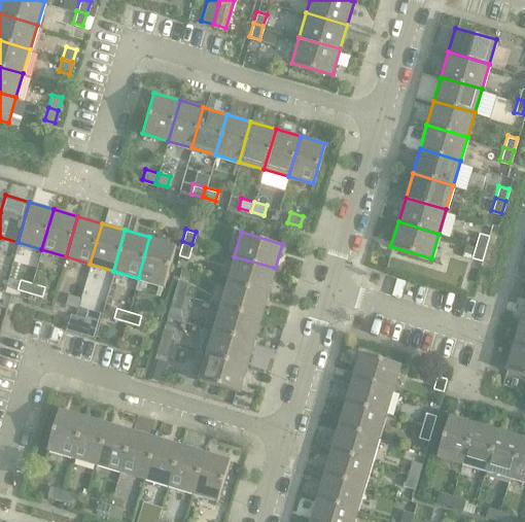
[(485,247),(489,234),(479,232),(475,244),(485,247)]
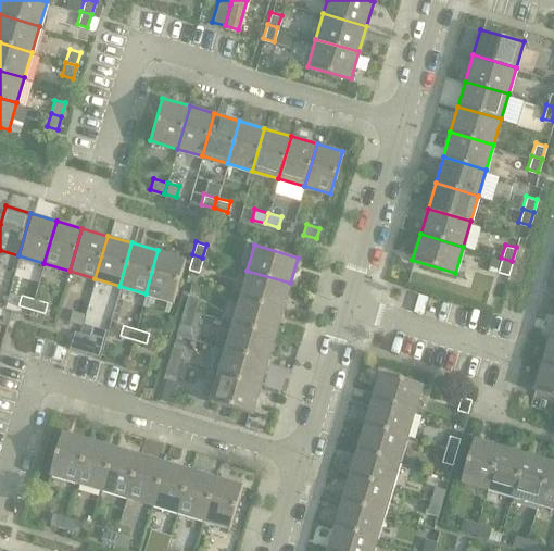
[(185,259),(158,250),(146,293),(172,301),(185,259)]
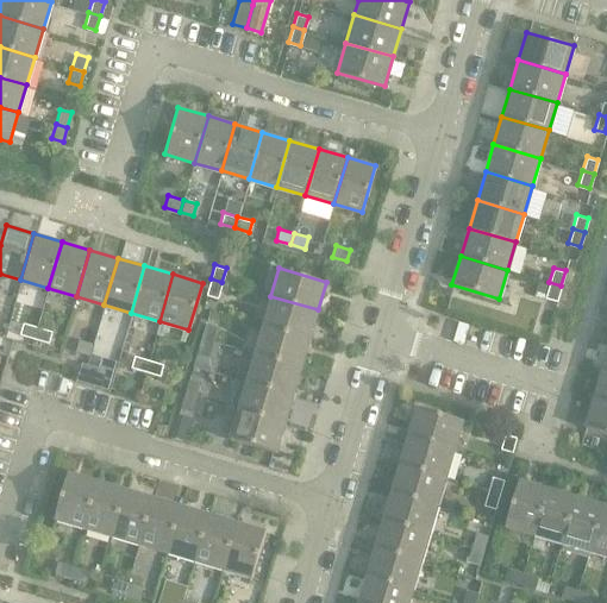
[(221,282),(211,278),(206,293),(218,296),(221,282)]
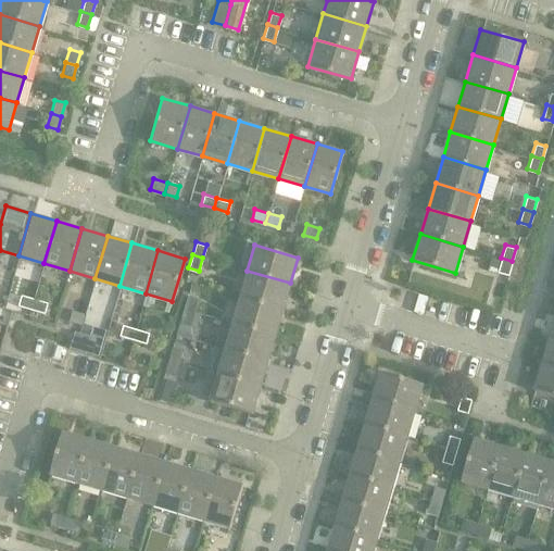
[(512,261),(501,258),(498,271),(507,274),(512,261)]
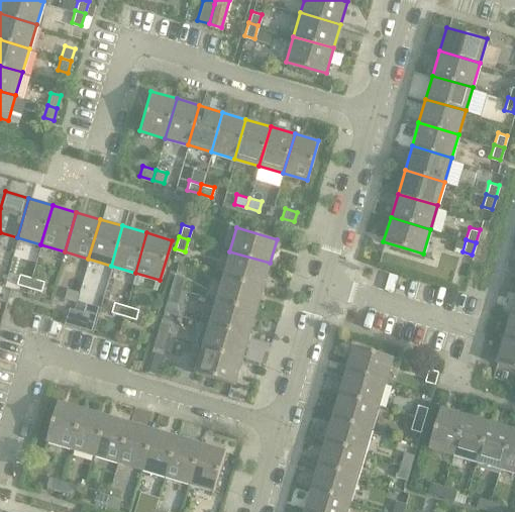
[(270,263),(229,251),(222,275),(263,287),(270,263)]
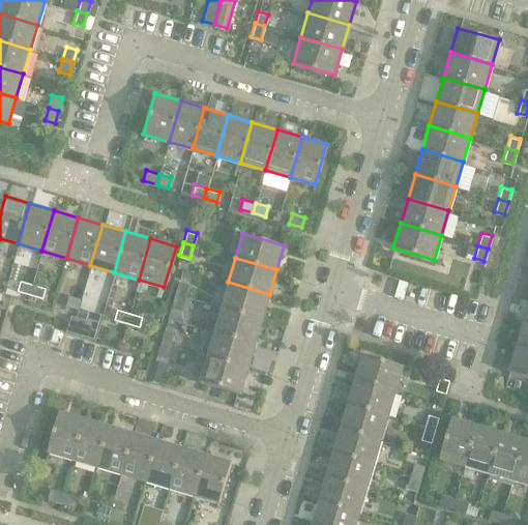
[(17,289),(29,293),(32,283),(20,280),(17,289)]
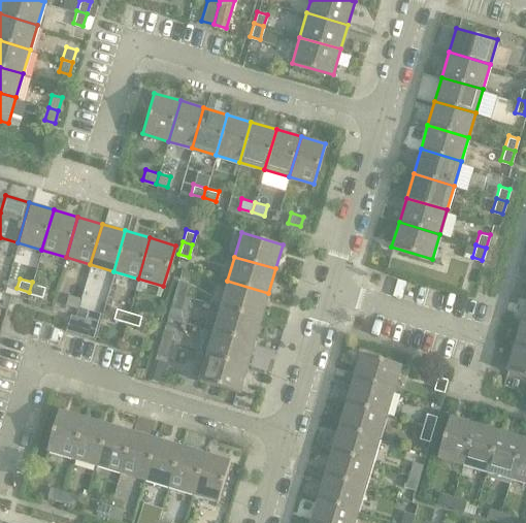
[(188,283),(177,280),(174,291),(184,294),(188,283)]
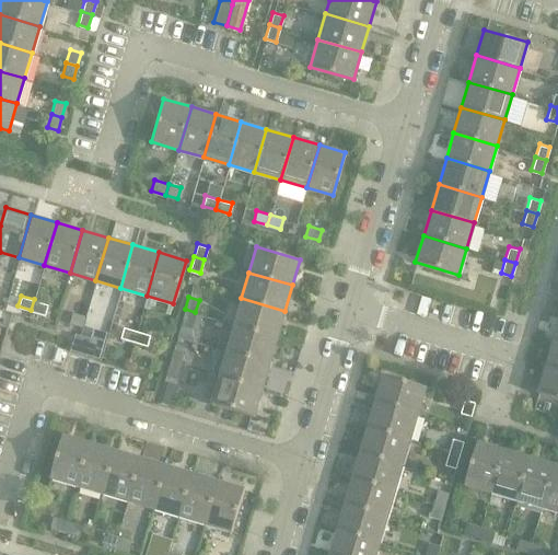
[(285,311),(241,298),(233,324),(277,336),(285,311)]
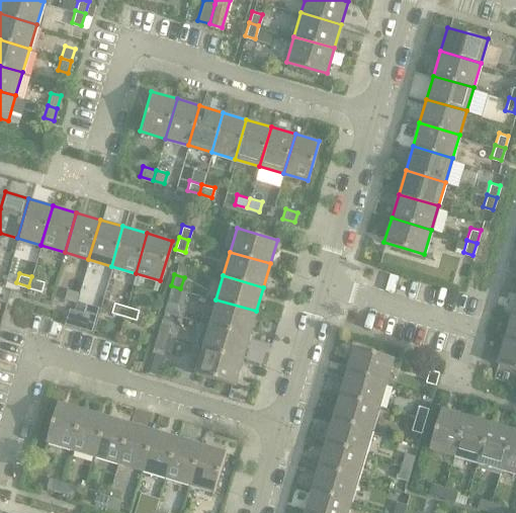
[(44,280),(31,276),(28,286),(40,290),(44,280)]
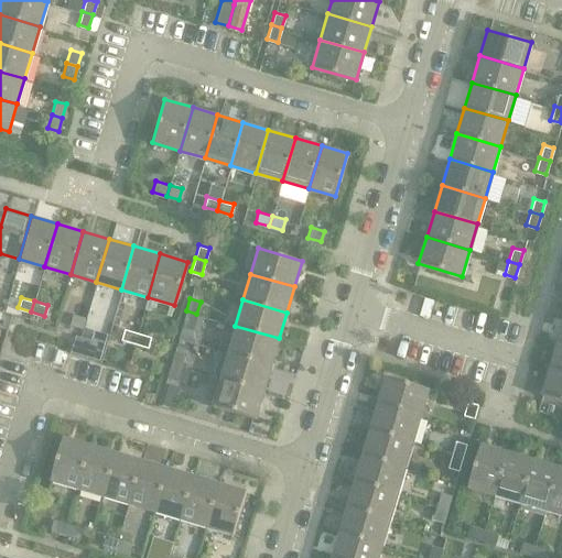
[(196,314),(186,310),(182,325),(193,328),(196,314)]
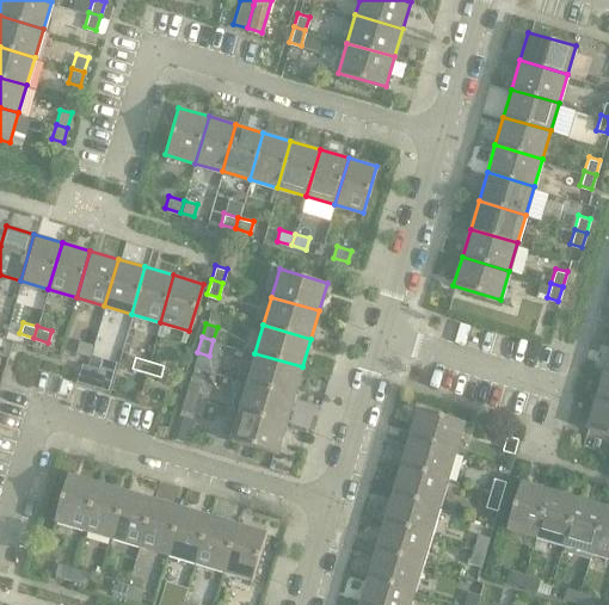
[(75,350),(90,355),(93,343),(79,339),(75,350)]
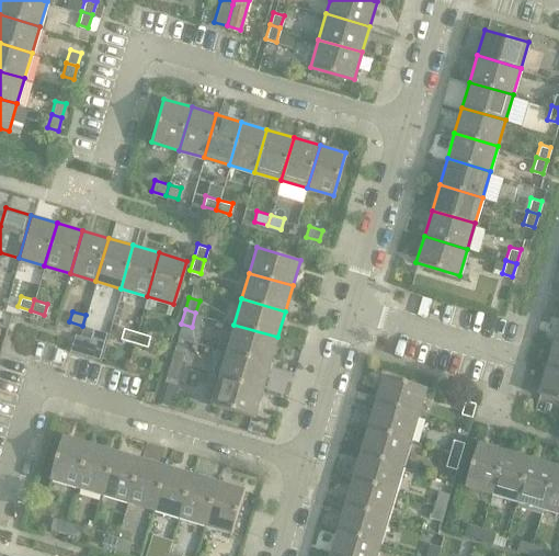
[(99,319),(86,315),(82,326),(95,329),(99,319)]
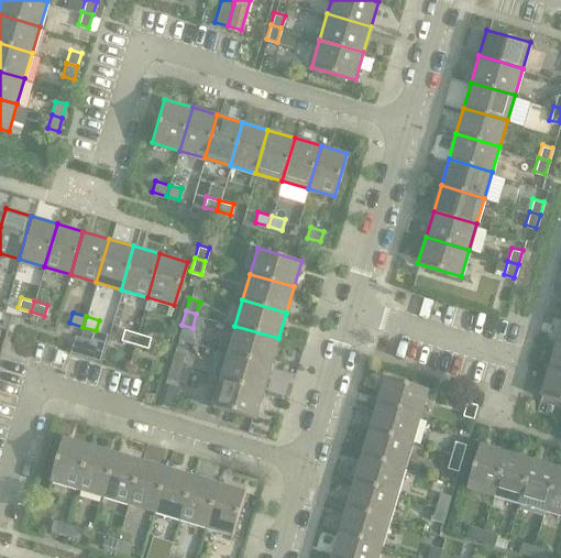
[(278,338),(234,326),(228,351),(271,364),(278,338)]
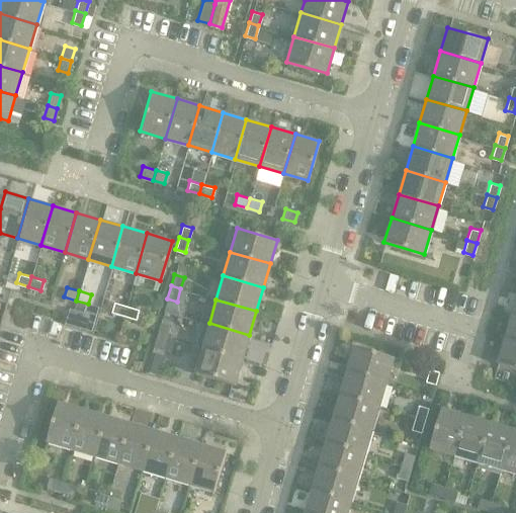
[(111,311),(122,315),(125,305),(113,302),(111,311)]
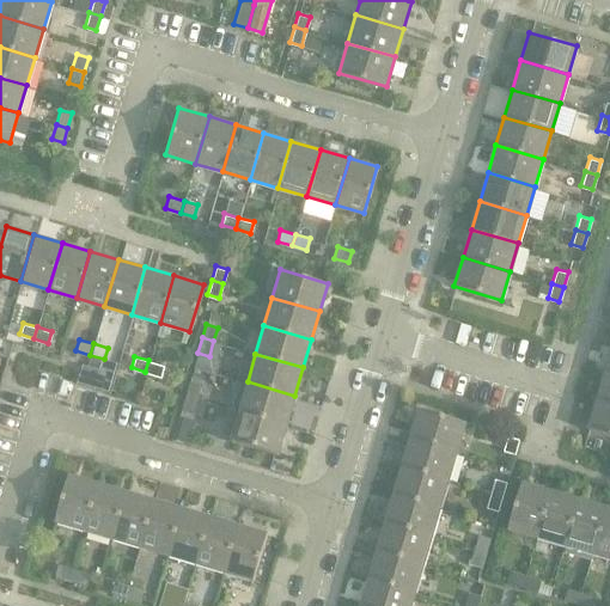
[(164,365),(148,360),(145,372),(160,375),(164,365)]
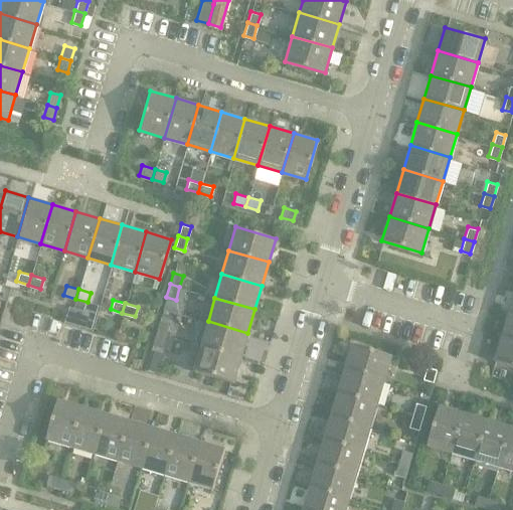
[(512,313),(507,312),(501,335),(512,338),(512,313)]
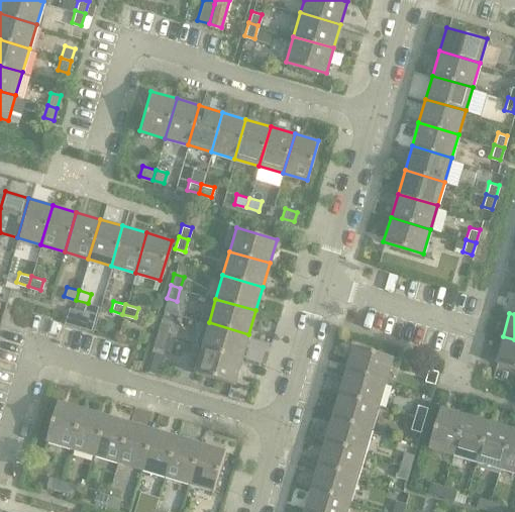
[(160,320),(157,332),(166,335),(170,323),(160,320)]
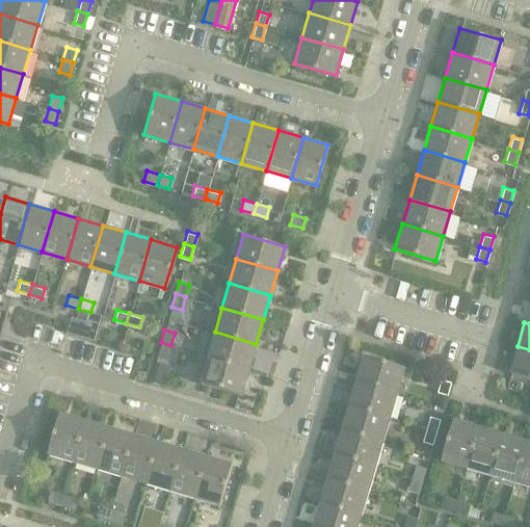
[(256,344),(215,332),(208,357),(248,368),(256,344)]
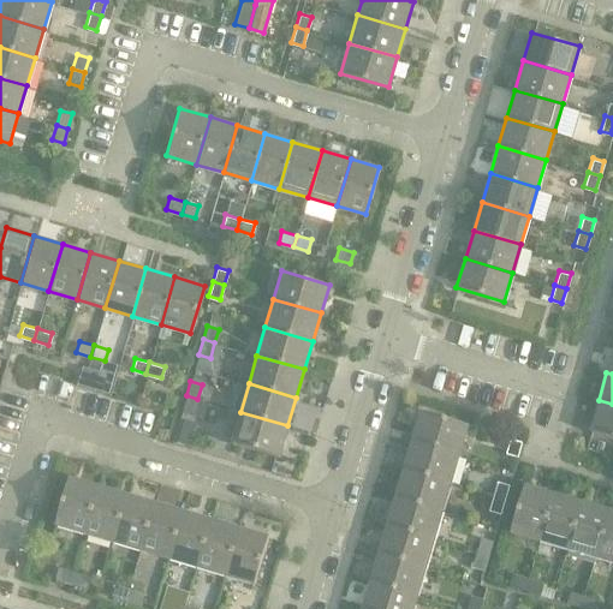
[(197,399),(186,395),(182,411),(194,413),(197,399)]
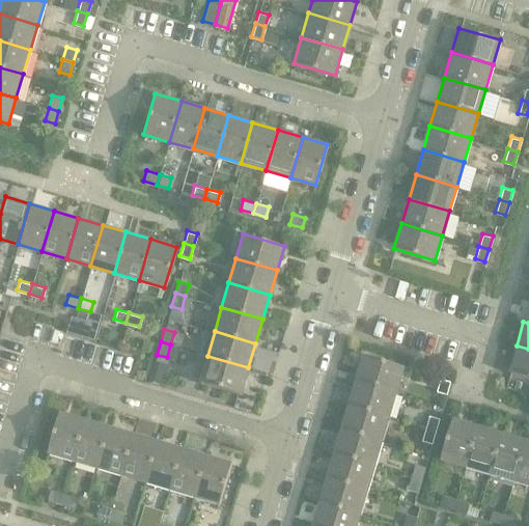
[(528,349),(517,345),(508,371),(528,377),(528,349)]
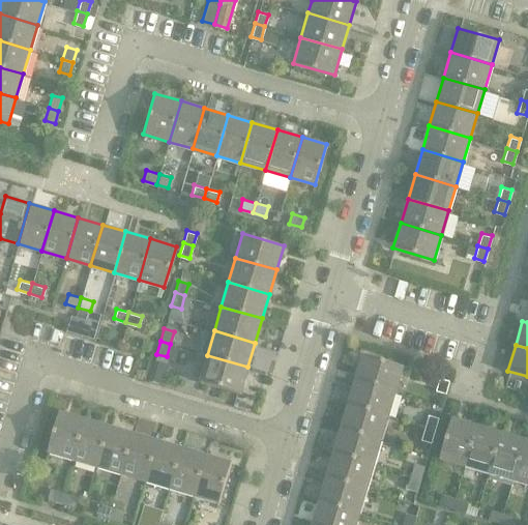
[(361,353),(354,378),(394,390),(403,366),(361,353)]
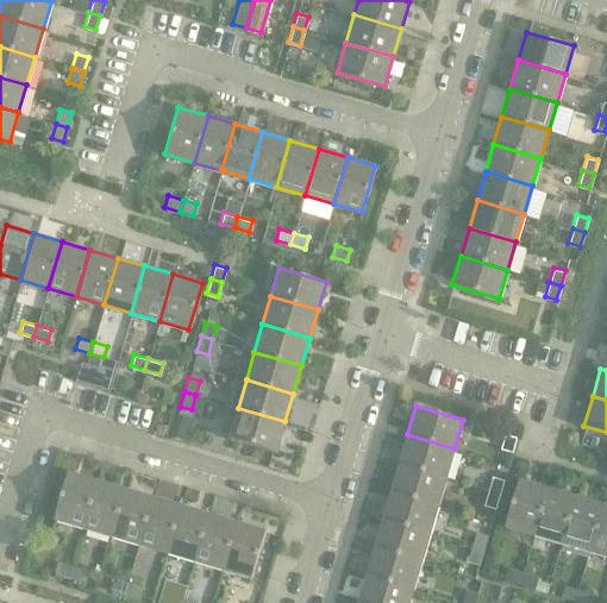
[(285,421),(238,408),(229,437),(276,451),(285,421)]
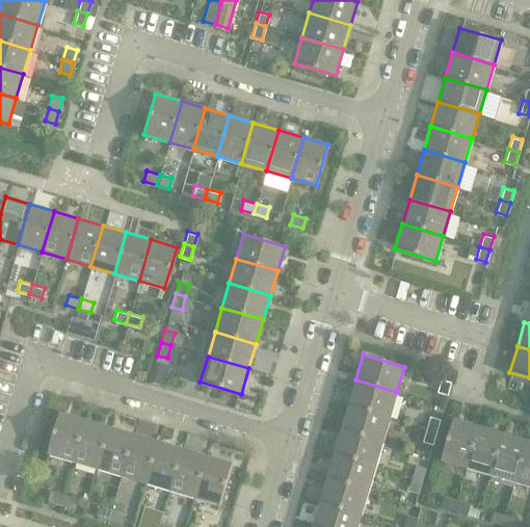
[(447,394),(450,380),(441,377),(436,391),(447,394)]
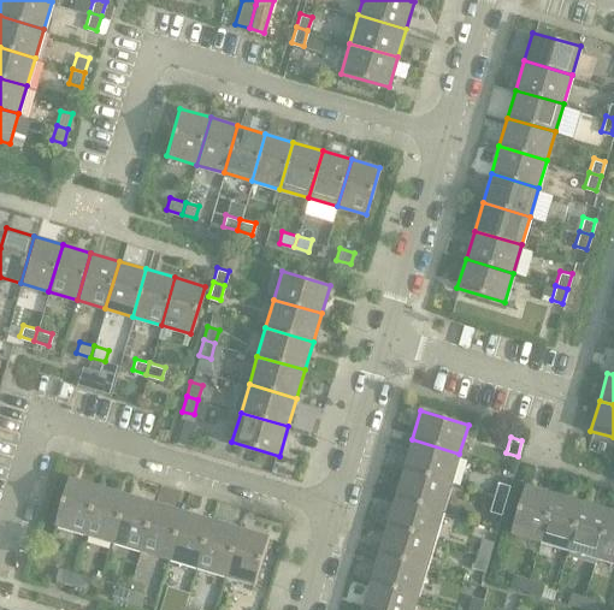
[(412,439),(403,468),(450,481),(459,454),(412,439)]
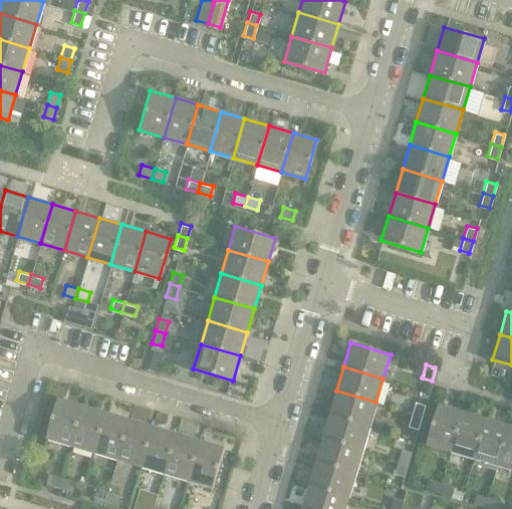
[(336,391),(329,414),(369,426),(375,402),(336,391)]
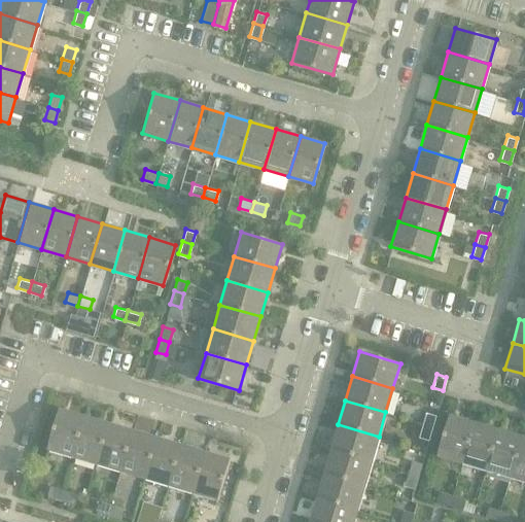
[(46,448),(71,456),(83,415),(59,408),(46,448)]
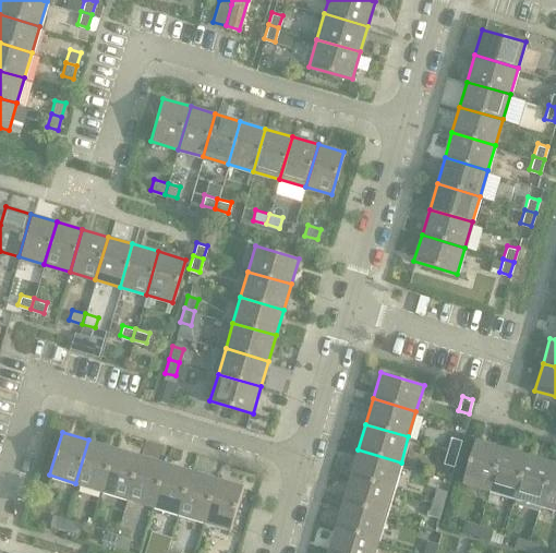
[(450,435),(447,448),(457,452),(461,439),(450,435)]
